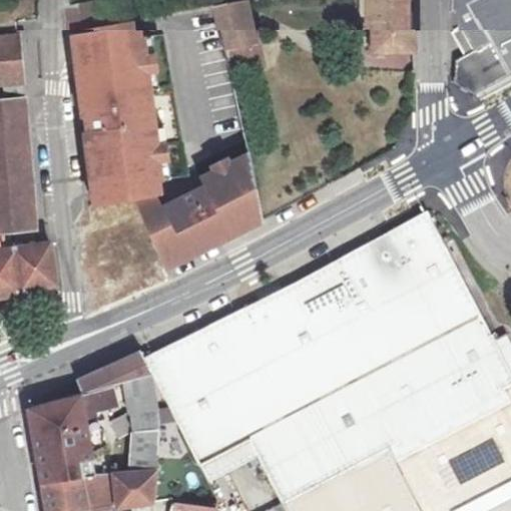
[(174,15),(171,0),(95,16),(92,3),(68,7),(69,36),(174,15)]
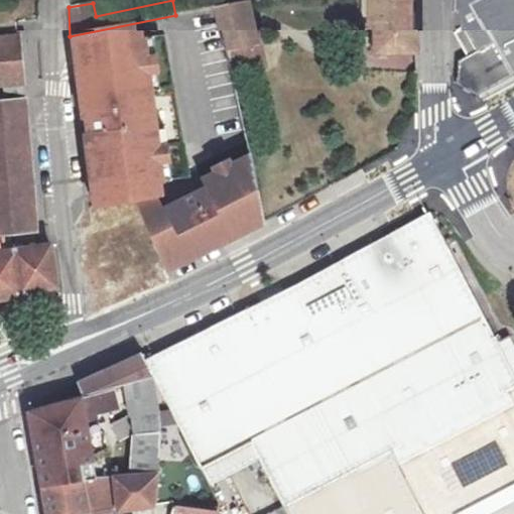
[(371,0),(371,53),(414,53),(413,0),(371,0)]
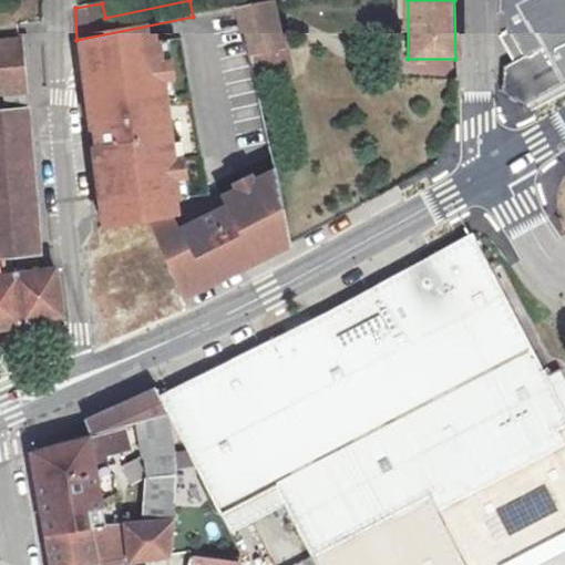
[(564,0),(497,0),(497,10),(515,42),(517,41),(524,52),(502,64),(501,89),(523,102),(564,79),(564,0)]
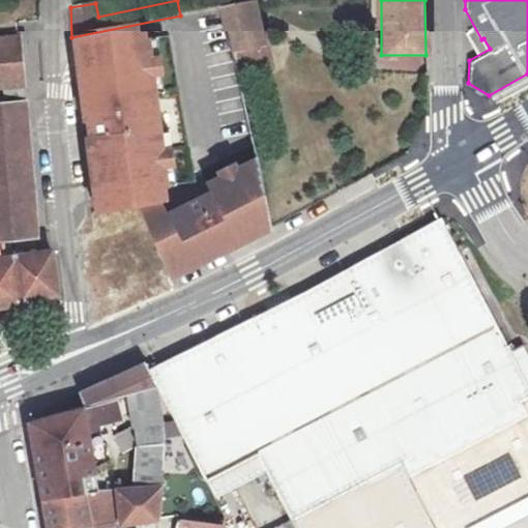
[(220,8),(233,71),(234,75),(269,67),(255,1),(220,8)]
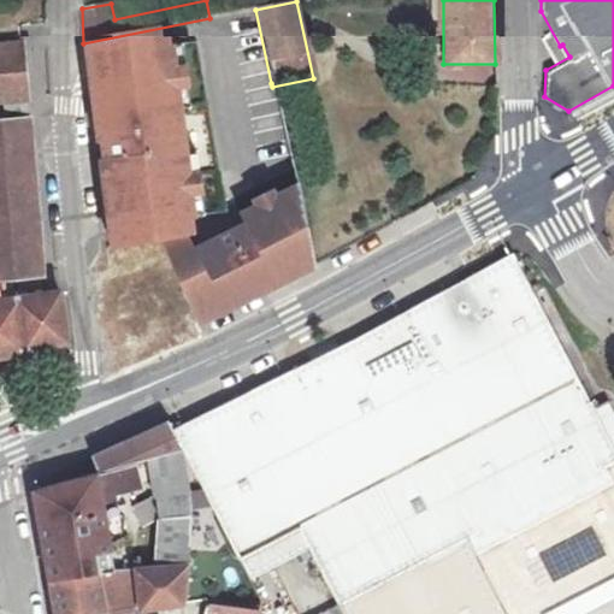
[(102,159),(99,160),(110,249),(161,240),(181,236),(187,235),(186,224),(192,219),(183,154),(177,110),(169,46),(165,47),(163,28),(83,43),(96,143),(100,143),(102,159)]
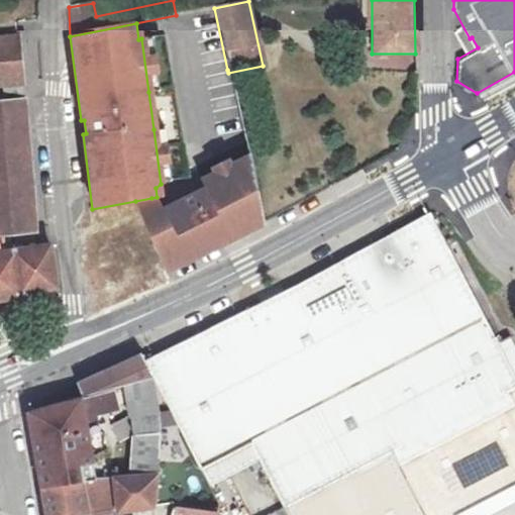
[(148,92),(158,92),(150,37),(141,38),(148,92)]
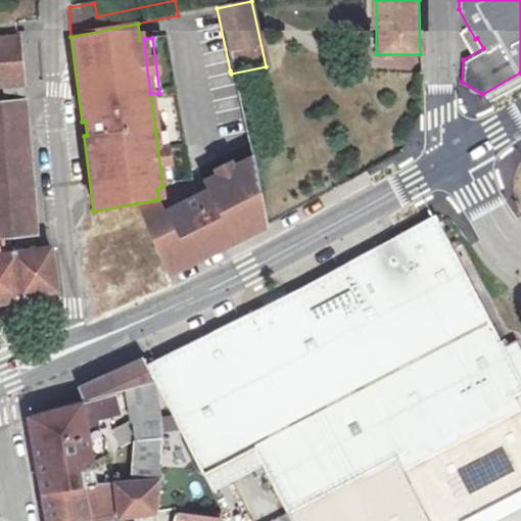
[(0,89),(22,88),(17,41),(0,42),(0,89)]
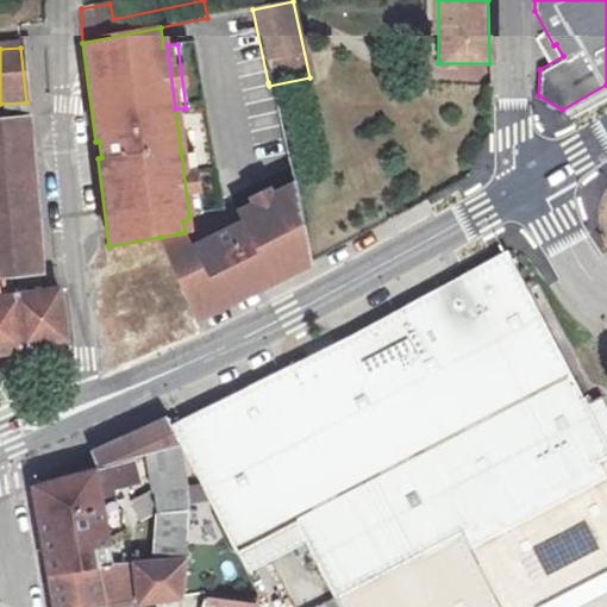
[(41,275),(33,121),(0,123),(0,356),(14,355),(20,354),(19,349),(25,348),(63,342),(55,289),(11,296),(7,276),(41,275)]
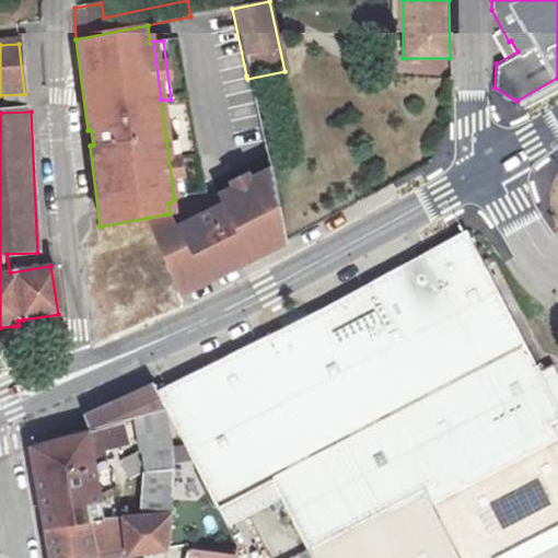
[(166,140),(174,199),(184,197),(176,139),(166,140)]
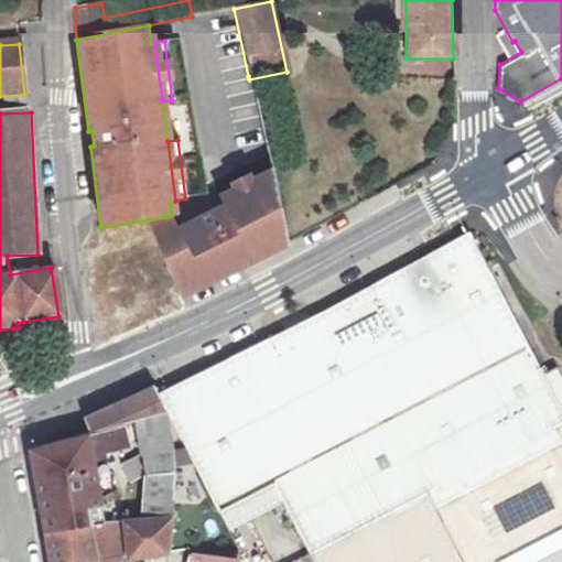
[(155,239),(180,298),(284,242),(269,170),(247,181),(231,188),(216,197),(220,206),(173,230),(165,216),(148,219),(155,239)]
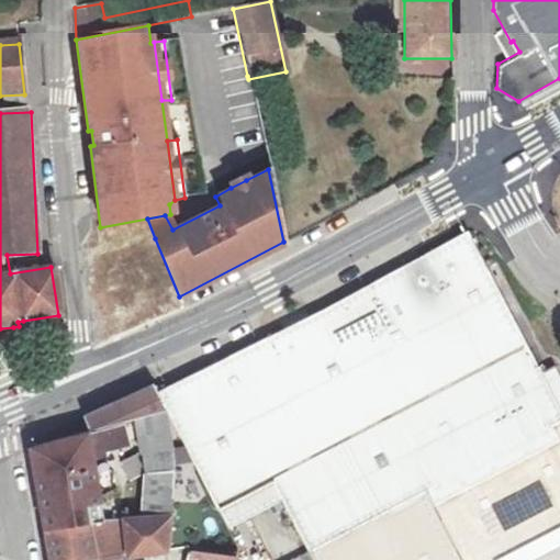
[(243,175),(227,182),(231,188),(246,180),(243,175)]
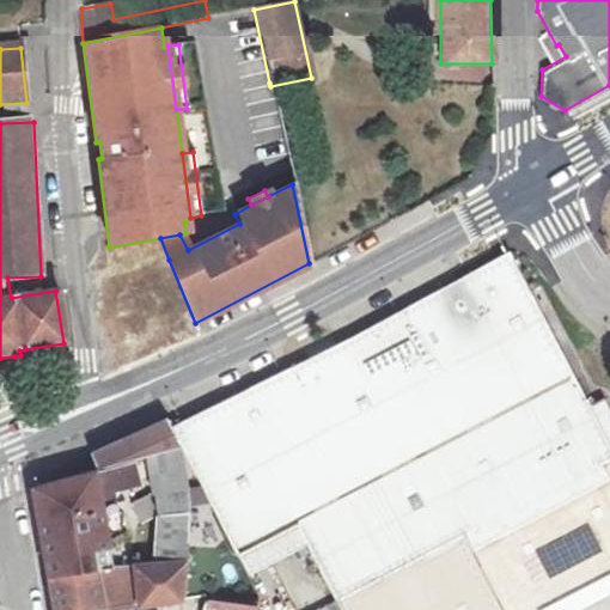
[(589,409),(511,250),(353,335),(170,425),(182,449),(239,559),(297,529),(306,548),(336,604),(339,609),(502,609),(474,553),(609,483),(601,467),(609,462),(609,415),(603,402),(589,409)]
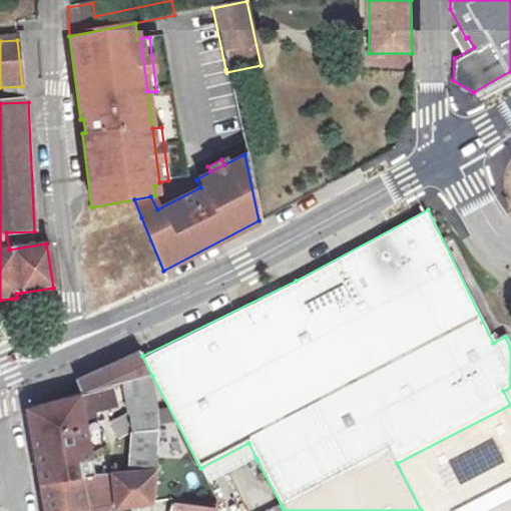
[(163,271),(141,217),(80,243),(82,271),(94,300),(109,307),(167,282),(163,271)]
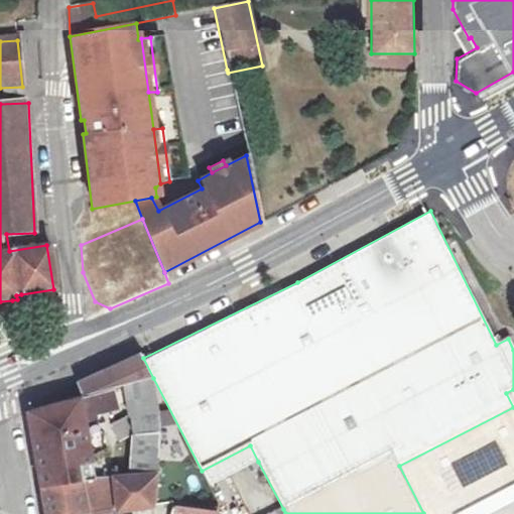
[(39,486),(81,478),(78,464),(93,460),(85,414),(94,412),(94,406),(117,402),(116,397),(126,395),(135,445),(131,472),(157,470),(161,430),(153,378),(143,358),(140,354),(78,383),(84,395),(27,411),(39,486)]
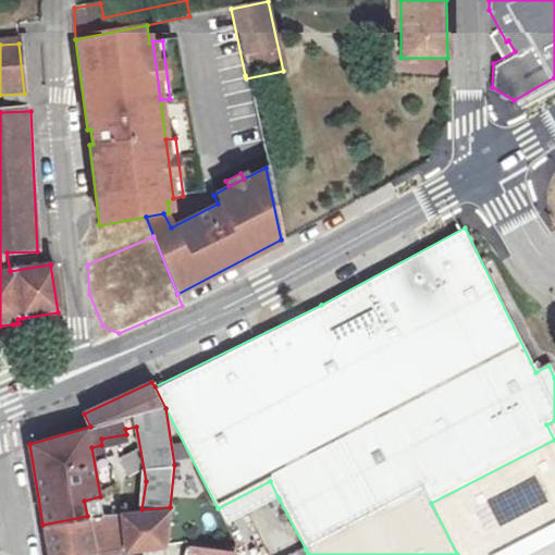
[(525,554),(539,547),(554,539),(554,420),(546,424),(554,440),(431,503),(457,554),(525,554)]
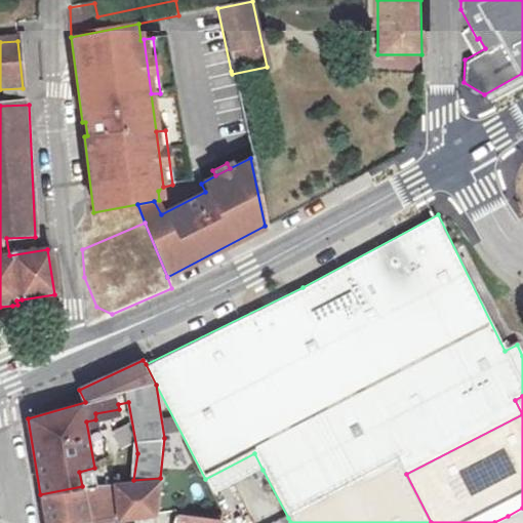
[(205,479),(213,495),(263,470),(254,453),(205,479)]
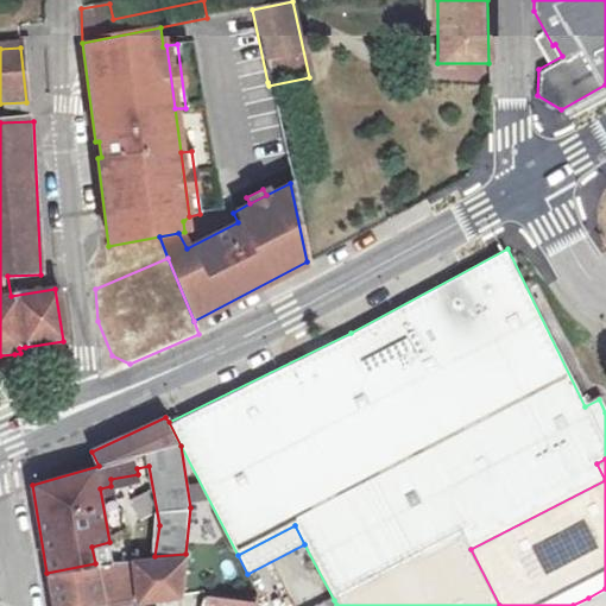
[(185,554),(155,556),(136,559),(139,603),(181,595),(185,554)]
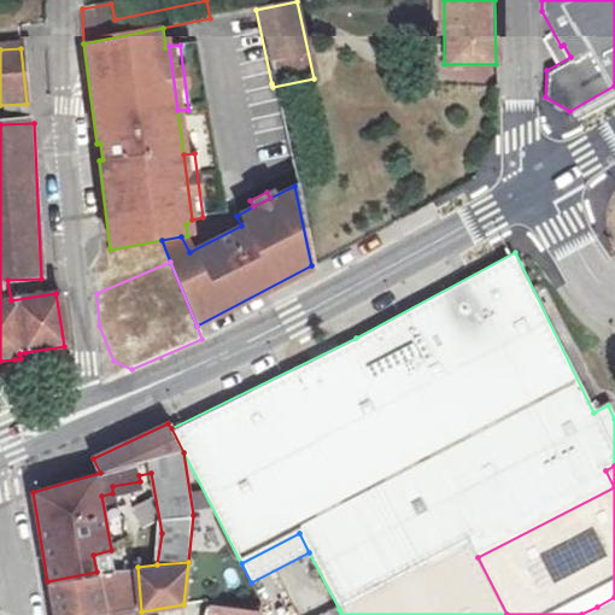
[(105,570),(97,572),(47,581),(52,614),(119,614),(130,613),(127,593),(107,592),(105,570)]
